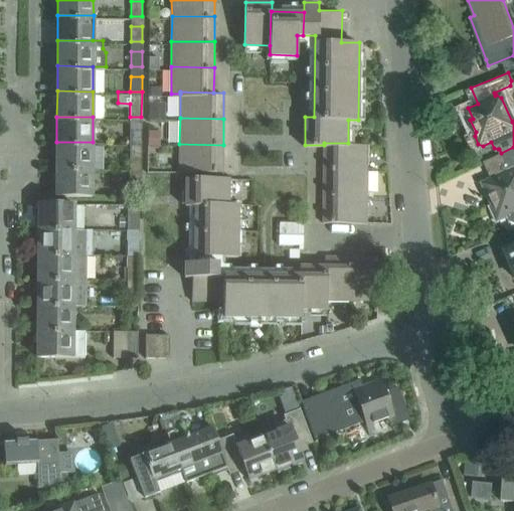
[(130,128),(130,142),(141,142),(141,128),(130,128)]
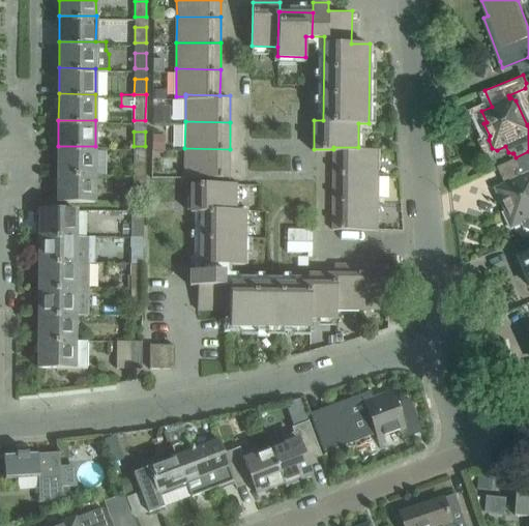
[(94,172),(95,146),(58,146),(58,172),(94,172)]
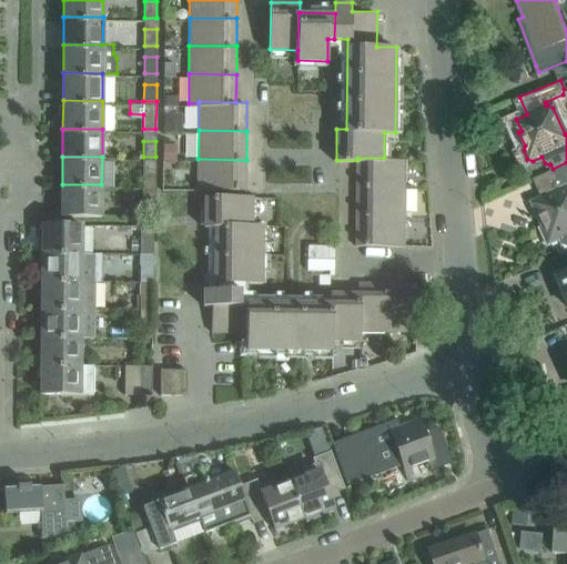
[(405,158),(384,158),(357,158),(357,160),(357,185),(404,187),(405,158)]
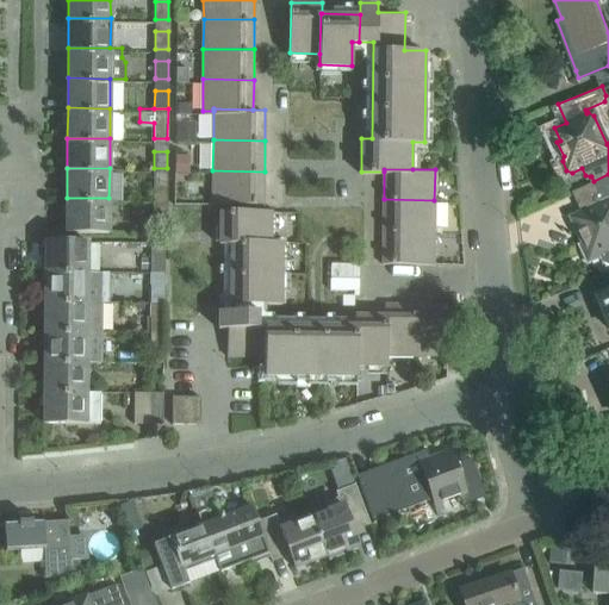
[(263,203),(265,172),(212,170),(212,201),(263,203)]
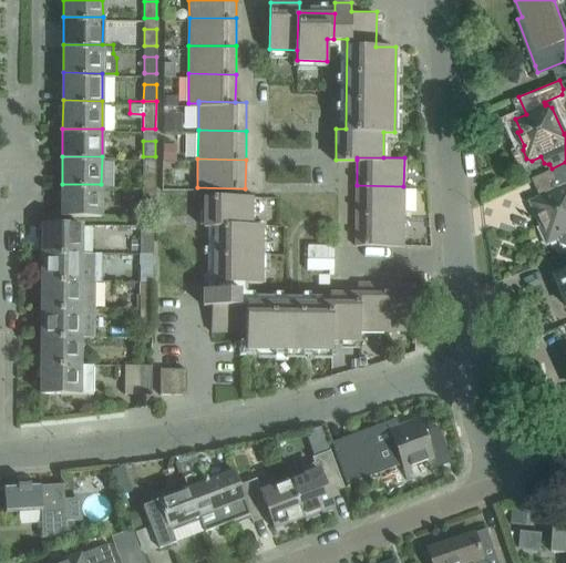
[(565,162),(552,169),(558,182),(565,178),(565,162)]
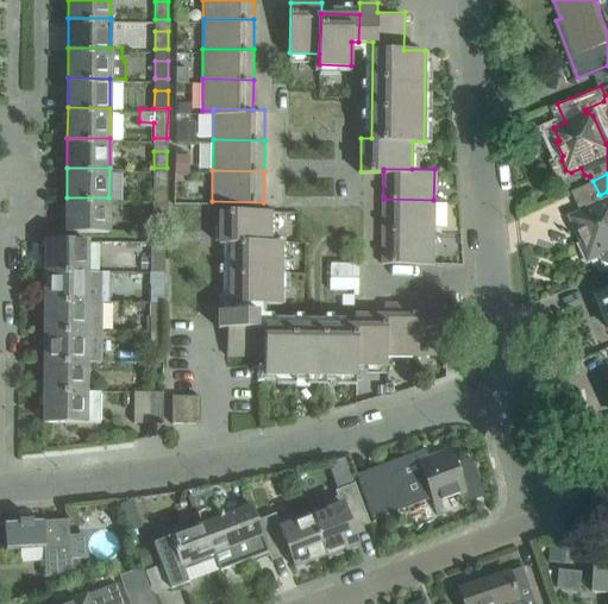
[(154,181),(154,197),(167,199),(167,181),(154,181)]
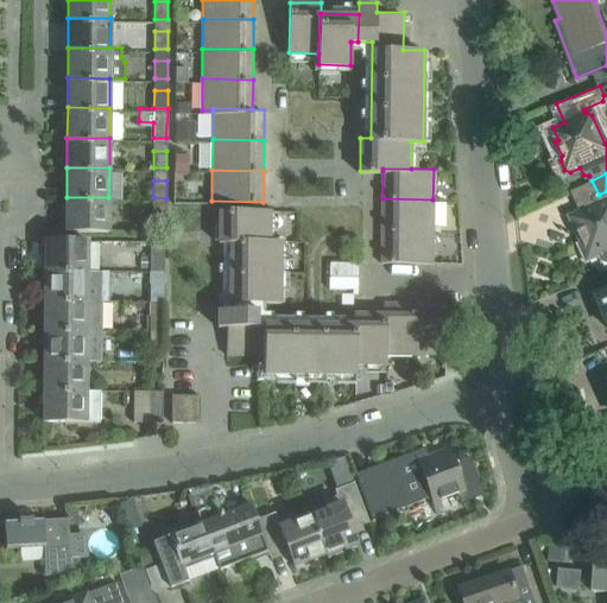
[(606,196),(574,211),(580,224),(577,226),(583,240),(582,245),(586,254),(592,256),(602,252),(606,259),(606,196)]
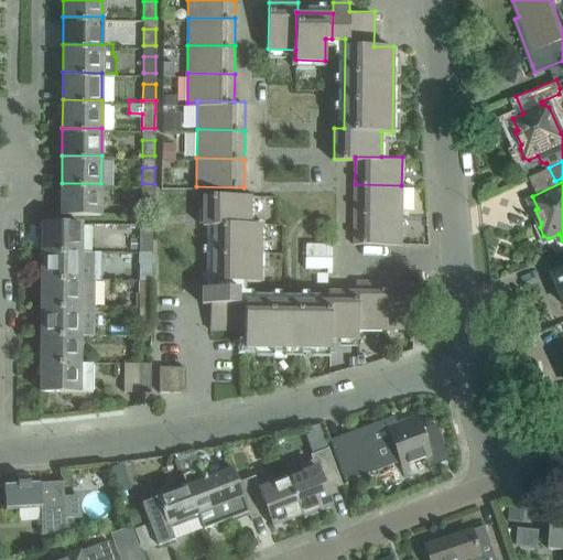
[(100,212),(100,183),(62,183),(62,212),(100,212)]
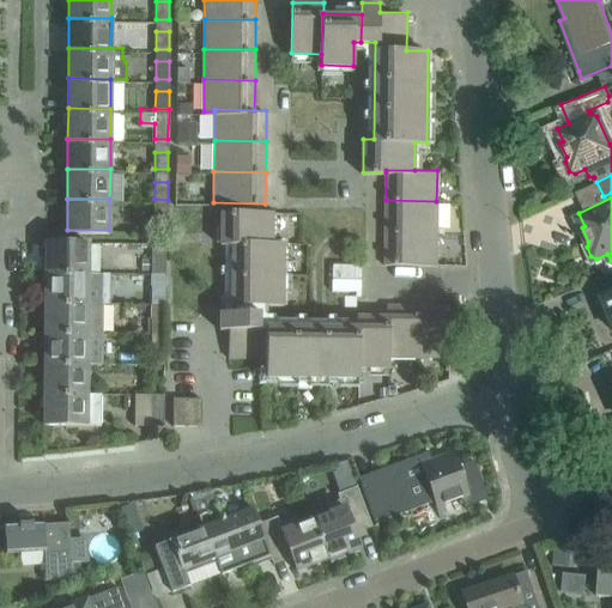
[(436,232),(436,201),(386,200),(385,231),(436,232)]
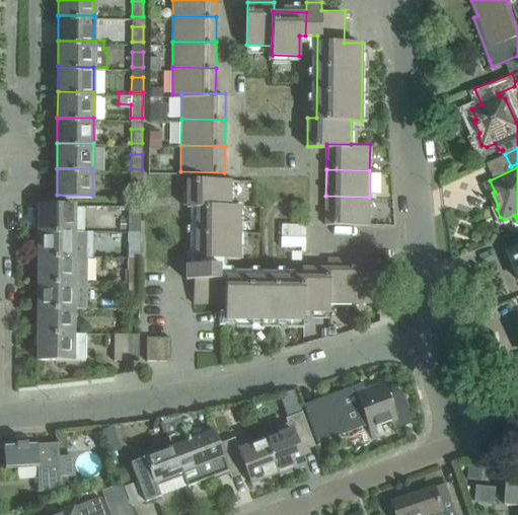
[(230,204),(230,177),(188,177),(187,206),(197,206),(197,203),(230,204)]
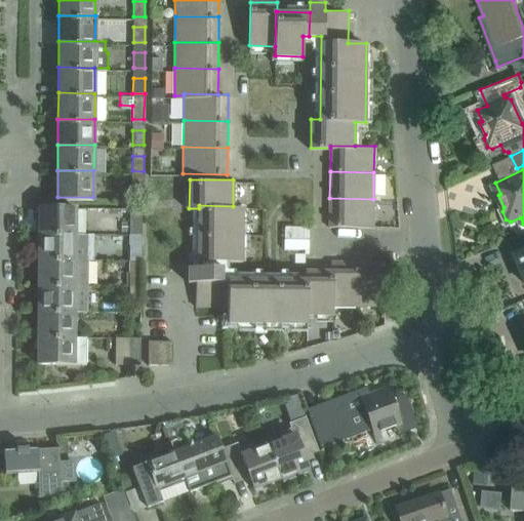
[(132,182),(132,197),(144,197),(144,182),(132,182)]
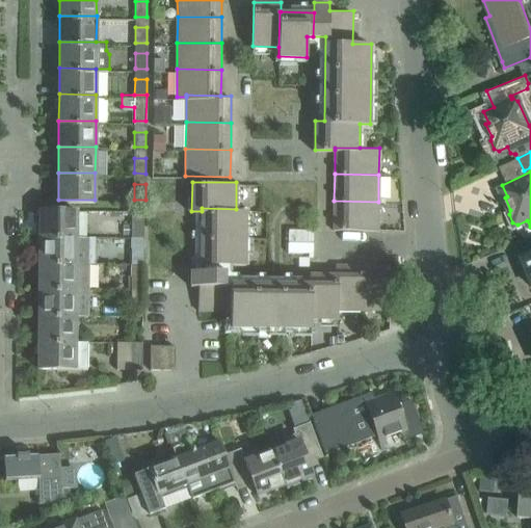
[(378,229),(378,202),(334,201),(334,229),(378,229)]
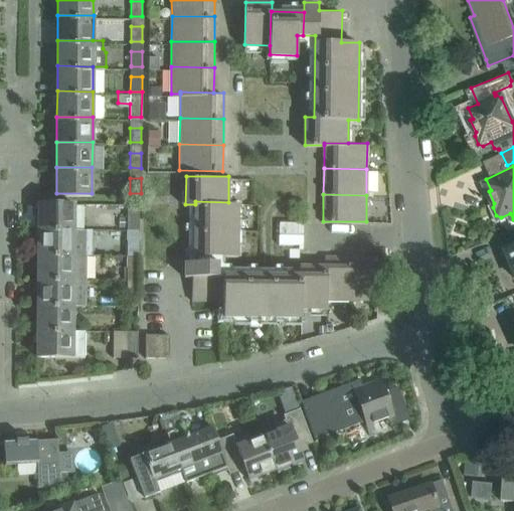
[(74,201),(38,201),(38,226),(74,227),(74,226),(74,201)]
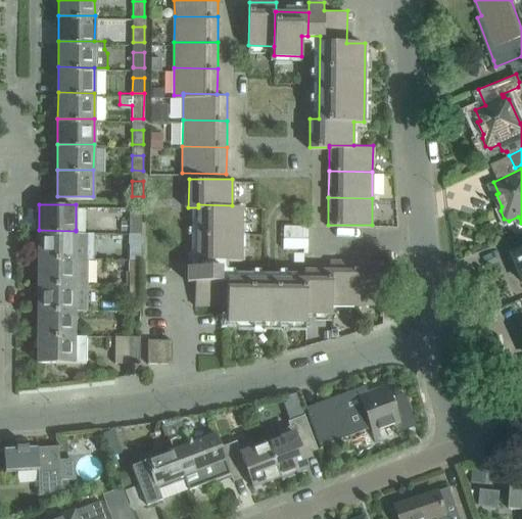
[(242,205),(232,205),(198,204),(198,207),(198,232),(242,232),(242,205)]
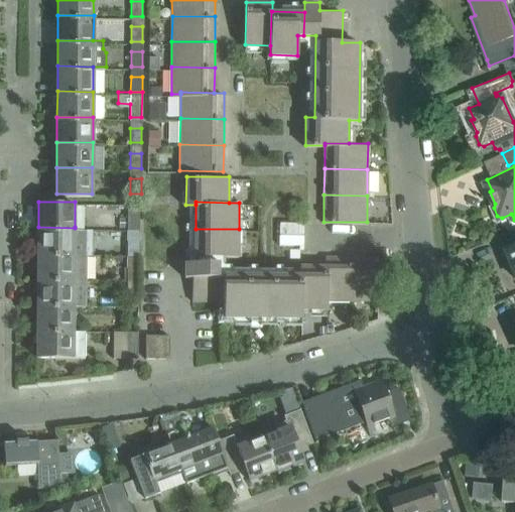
[(140,213),(128,213),(128,228),(139,228),(140,213)]
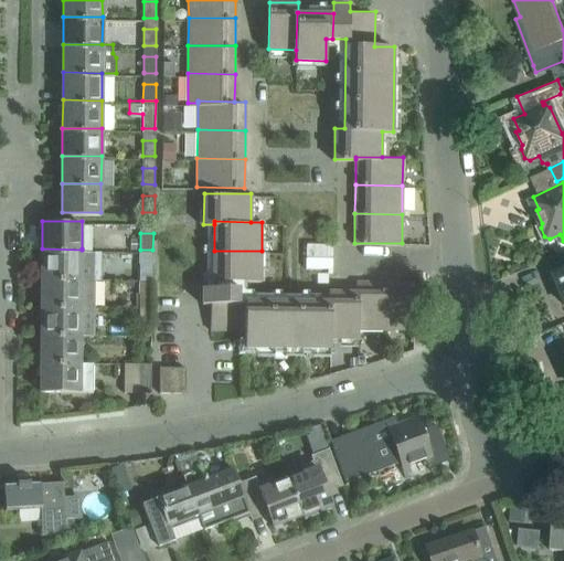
[(102,277),(102,250),(96,249),(82,249),(82,250),(42,249),(42,277),(96,277),(102,277)]
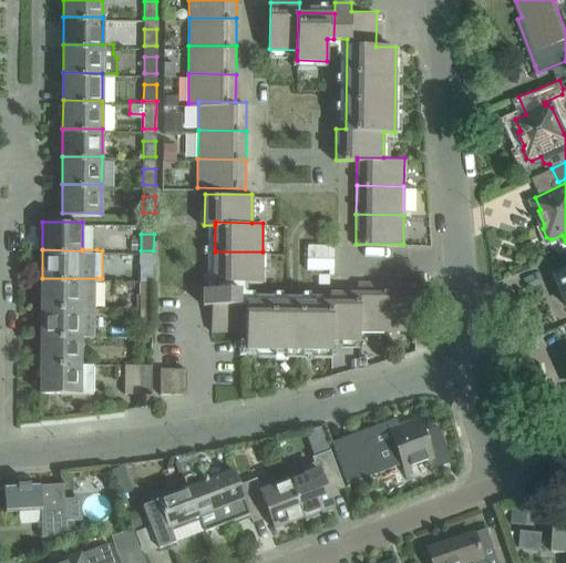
[(215,252),(214,287),(239,287),(239,280),(263,280),(263,252),(215,252)]
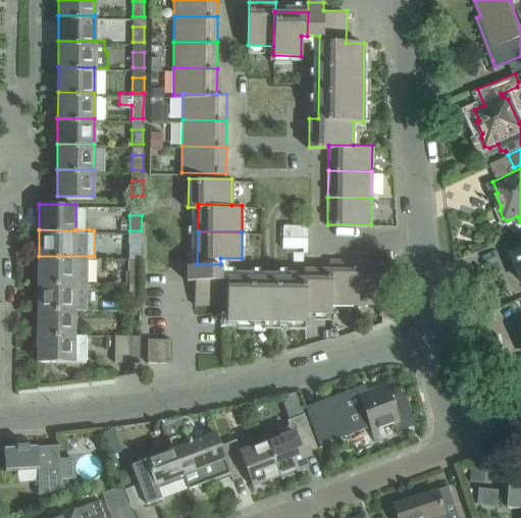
[(141,242),(129,242),(129,256),(141,256),(141,242)]
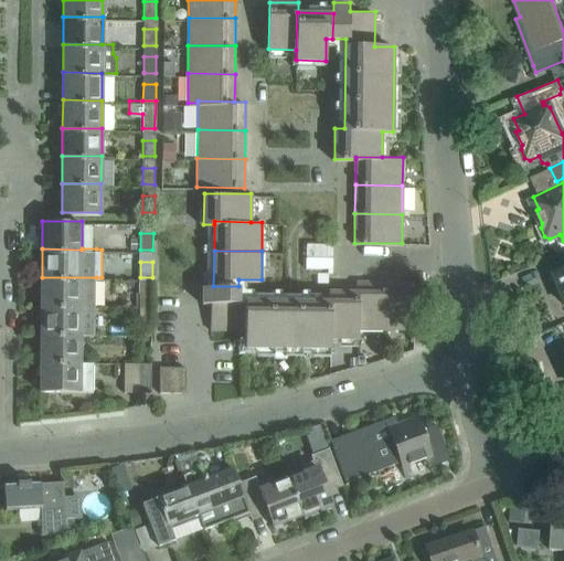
[(95,305),(96,277),(42,277),(41,305),(95,305)]
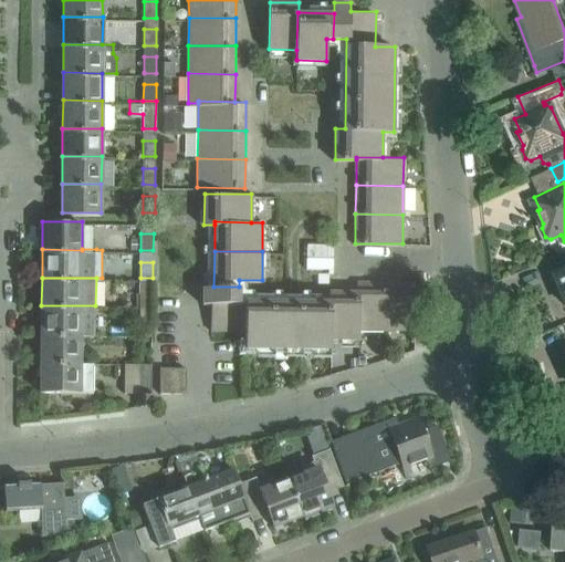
[(387,329),(387,281),(357,281),(357,292),(359,292),(359,328),(387,329)]
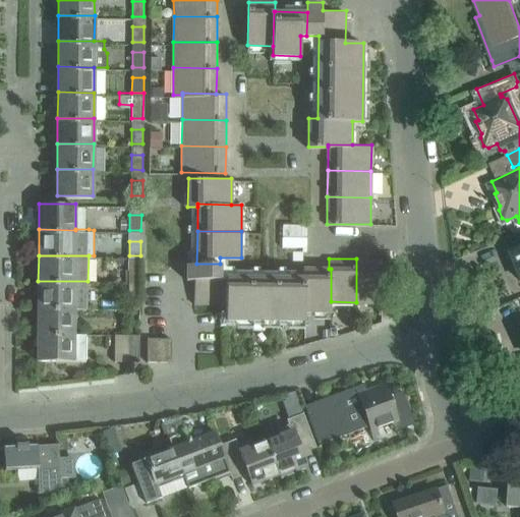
[(383,259),(377,259),(356,259),(356,302),(382,302),(383,259)]
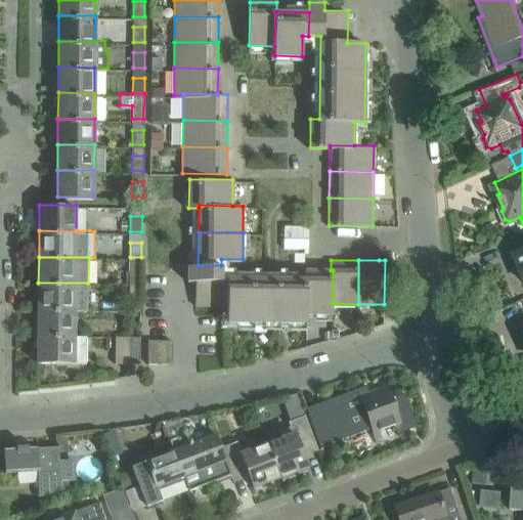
[(333,270),(331,270),(305,269),(305,279),(221,278),(221,265),(188,265),(187,280),(195,280),(195,304),(227,304),(226,321),(306,322),(306,312),(332,313),(333,303),(333,270)]
